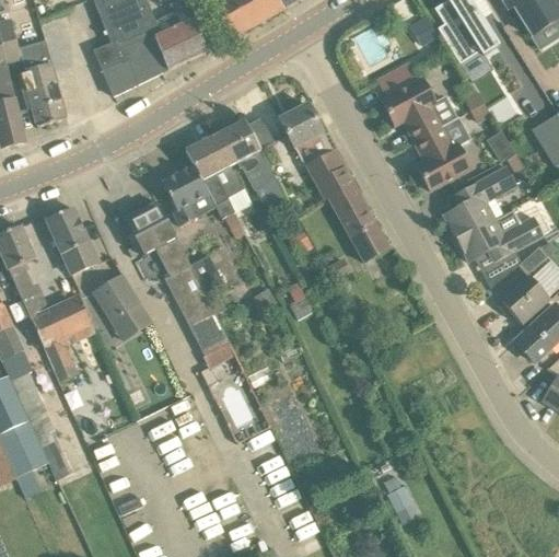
[(114,95),(169,70),(152,30),(149,22),(155,19),(147,0),(94,0),(112,43),(94,49),(114,95)]
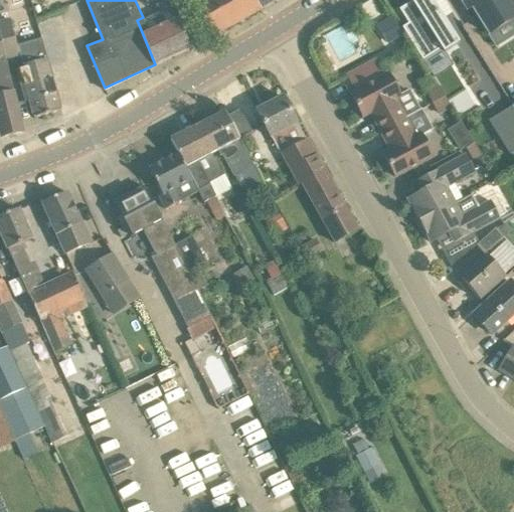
[(215,33),(262,7),(261,6),(257,0),(198,0),(215,33)]
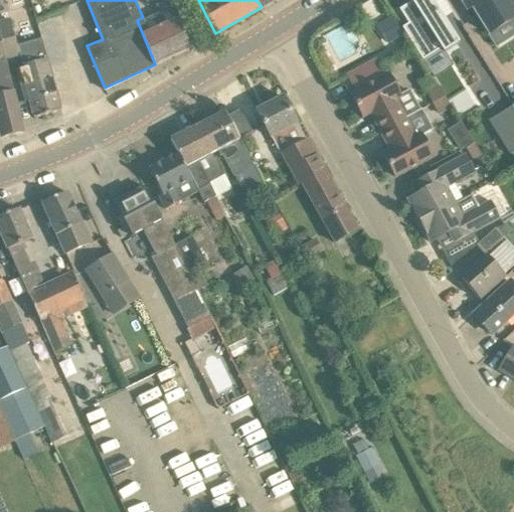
[(409,0),(398,7),(407,21),(401,25),(422,57),(441,46),(443,50),(459,40),(434,0),(409,0)]
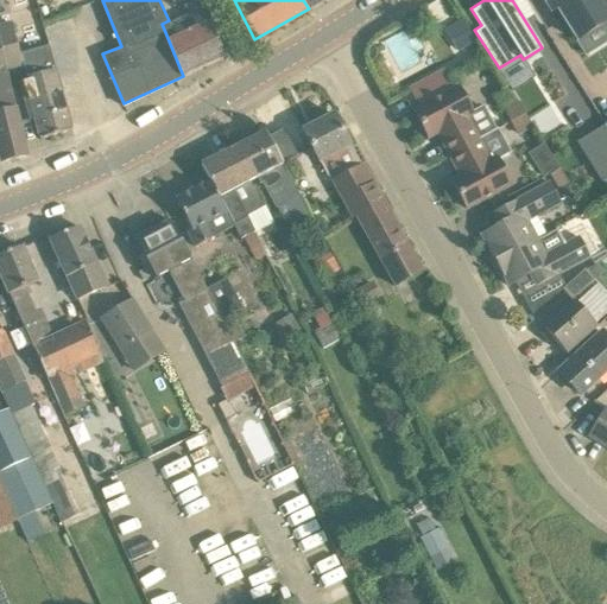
[(547,0),(550,6),(557,2),(577,35),(606,16),(606,11),(600,0),(547,0)]
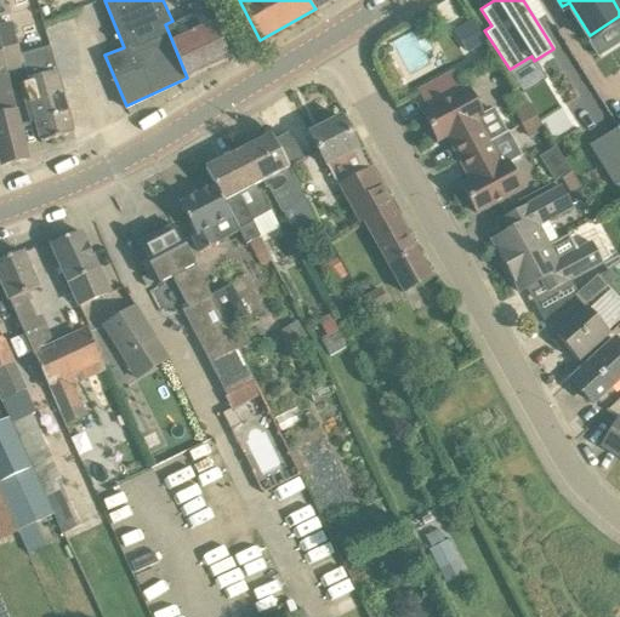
[(169,33),(187,78),(232,57),(216,20),(212,21),(206,7),(172,21),(165,24),(169,33)]
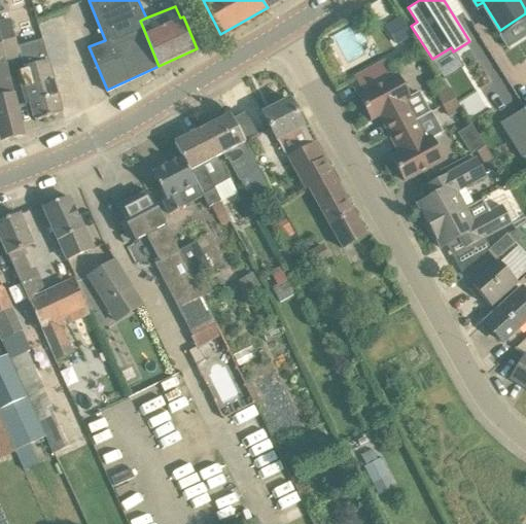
[(414,34),(404,14),(386,24),(397,43),(414,34)]
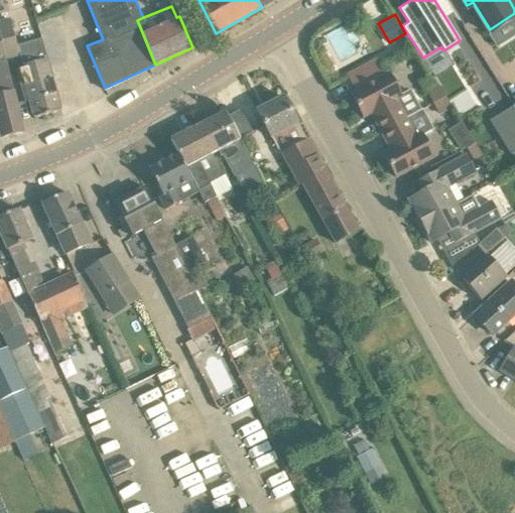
[(0,30),(7,58),(20,54),(18,47),(10,15),(0,17),(0,30)]
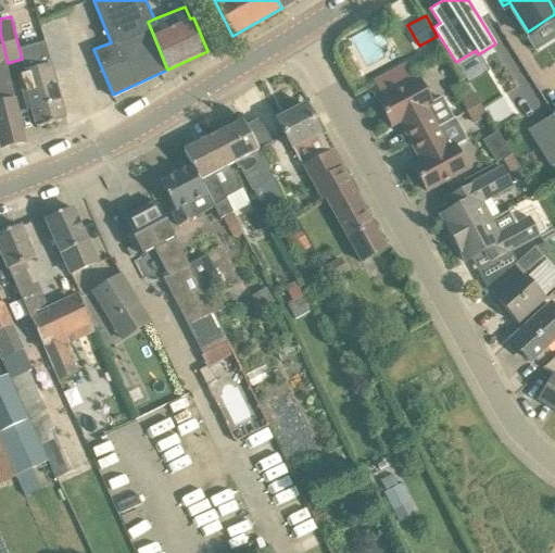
[(0,136),(2,146),(26,140),(15,97),(8,63),(0,33),(0,136)]
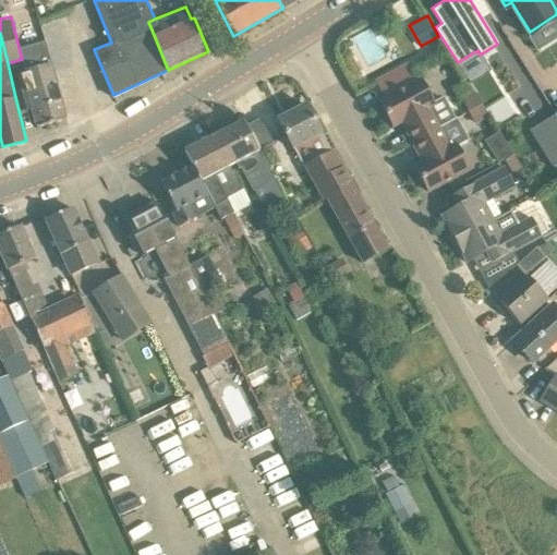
[(27,92),(37,127),(67,118),(46,44),(20,51),(22,59),(25,72),(19,74),(24,93),(27,92)]
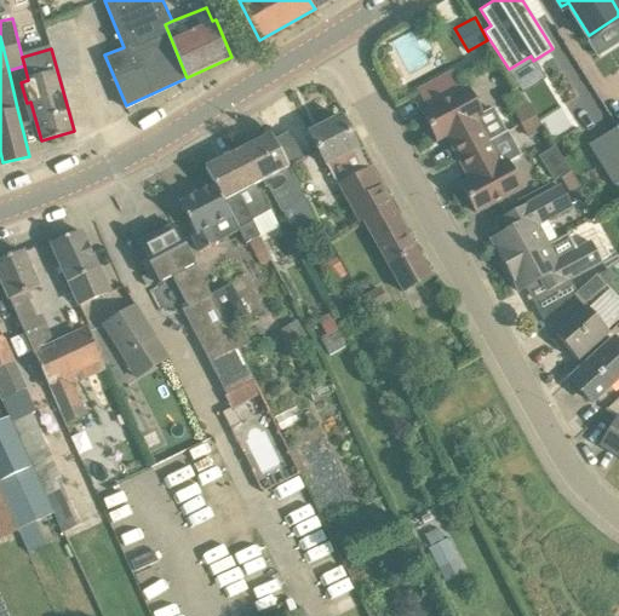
[(459,155),(502,132),(489,109),(479,115),(465,90),(424,113),(437,138),(451,132),(454,139),(452,140),(459,155)]
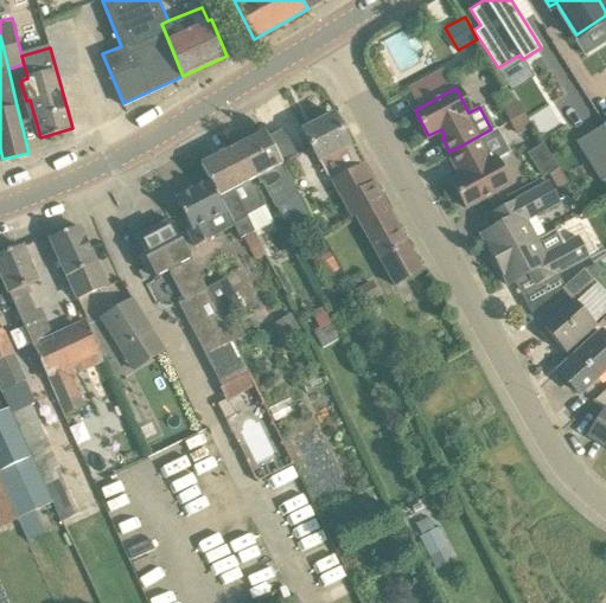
[(517,101),(505,108),(511,120),(524,113),(517,101)]
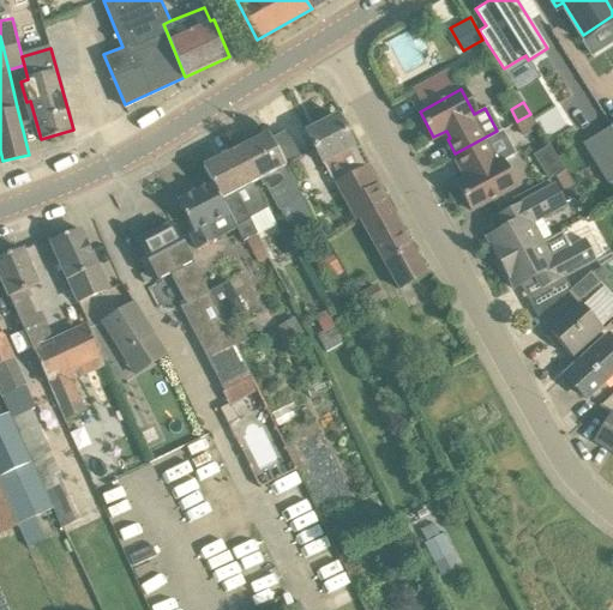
[(366,165),(338,114),(307,131),(324,162),(324,161),(335,182),(337,181),(337,180),(366,165)]
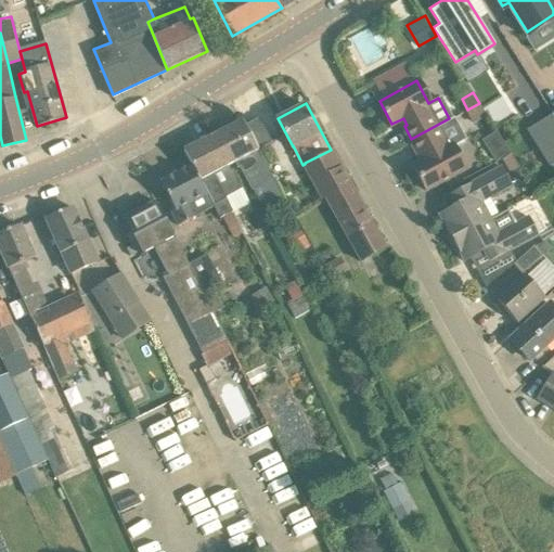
[(485,114),(479,103),(467,110),(474,120),(485,114)]
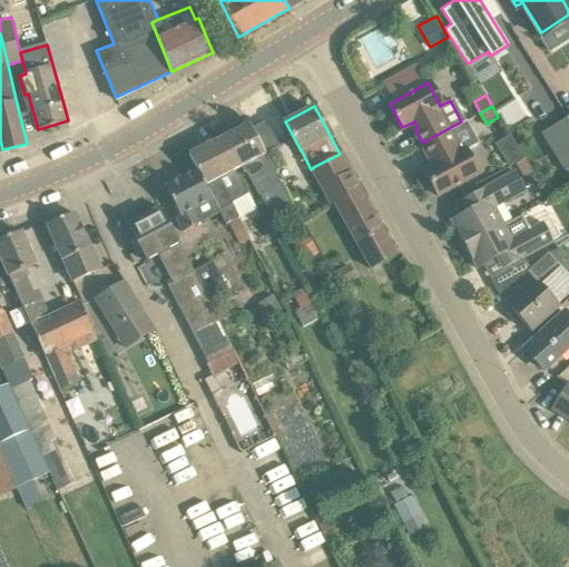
[(568,118),(566,113),(538,130),(562,169),(568,166),(568,118)]
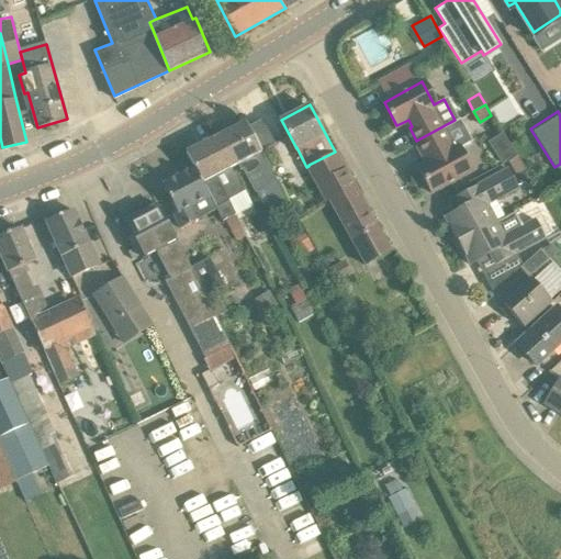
[(461,116),(455,120),(416,141),(424,156),(427,154),(430,160),(419,167),(433,191),(473,169),(460,146),(472,140),(461,119),(461,116)]
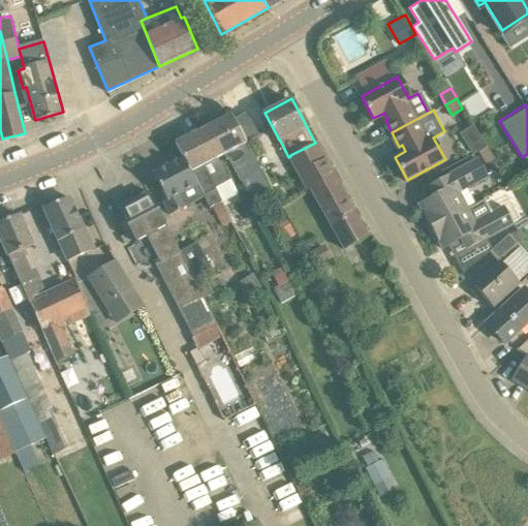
[(262,172),(246,140),(231,114),(202,129),(217,158),(224,154),(227,158),(228,158),(251,202),(273,191),(262,172)]
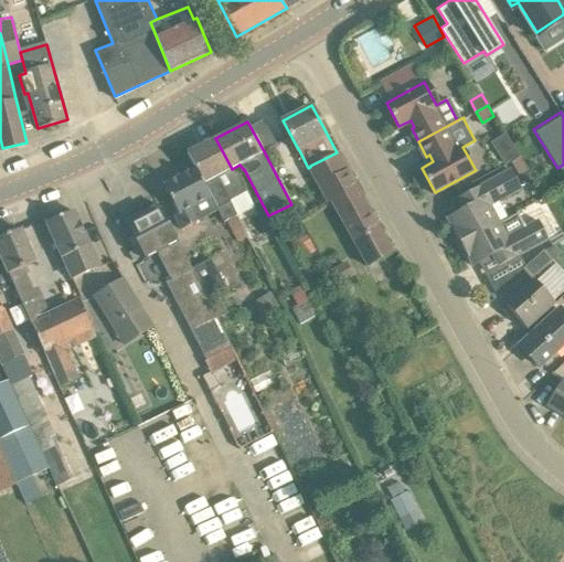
[(188,151),(195,166),(204,182),(205,182),(212,195),(219,208),(224,221),(227,219),(238,240),(247,235),(237,214),(230,199),(246,190),(237,172),(234,173),(232,169),(215,138),(188,151)]
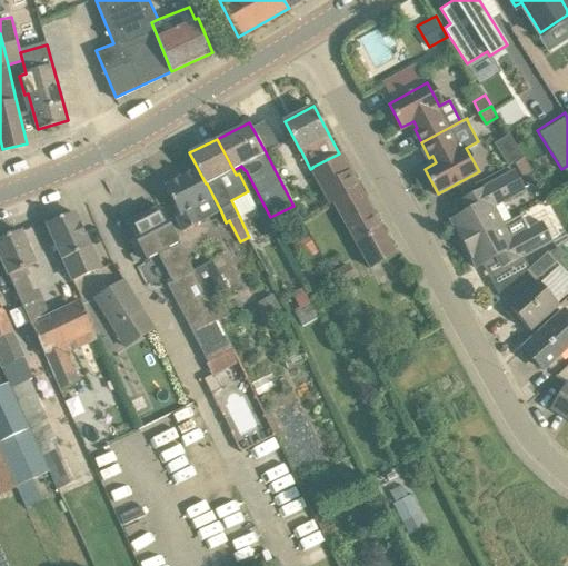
[(349,172),(339,154),(312,167),(312,168),(331,204),(335,201),(370,267),(395,252),(350,171),(349,172)]
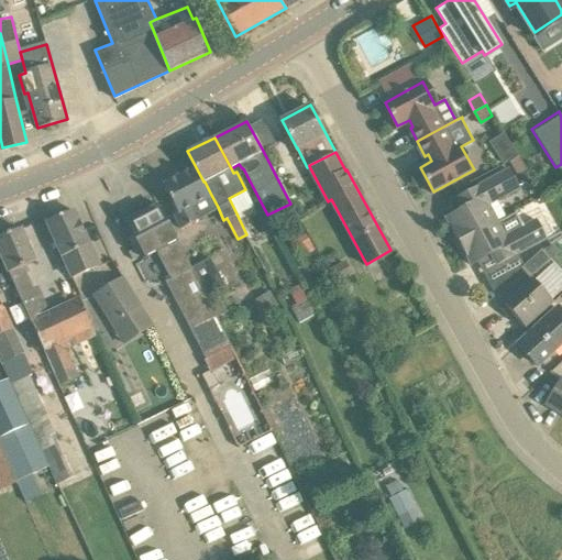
[(519,154),(510,160),(518,174),(527,169),(519,154)]
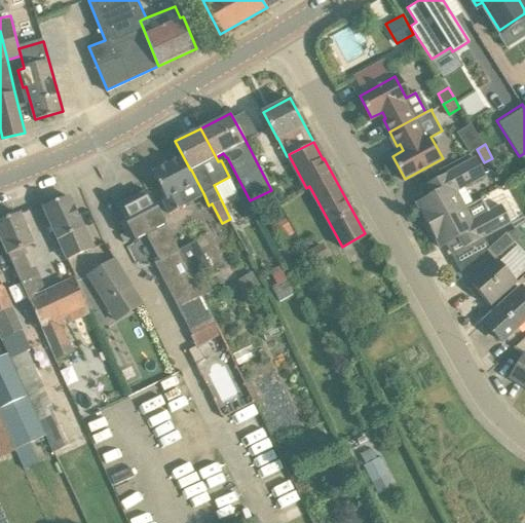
[(190,170),(182,154),(152,171),(165,198),(171,211),(203,193),(197,182),(191,170),(190,170)]
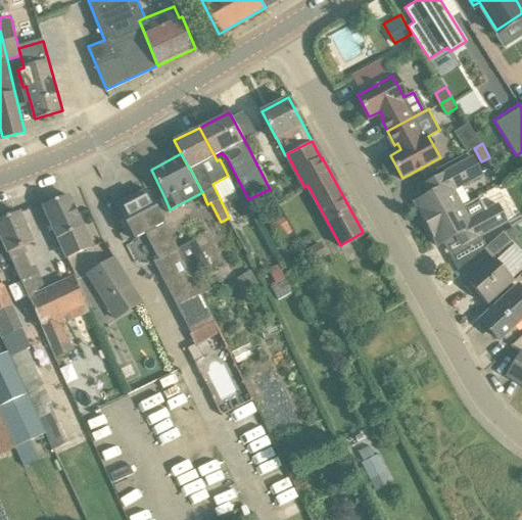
[(473,155),(427,181),(432,191),(415,201),(426,223),(468,199),(461,185),(482,173),(473,155)]
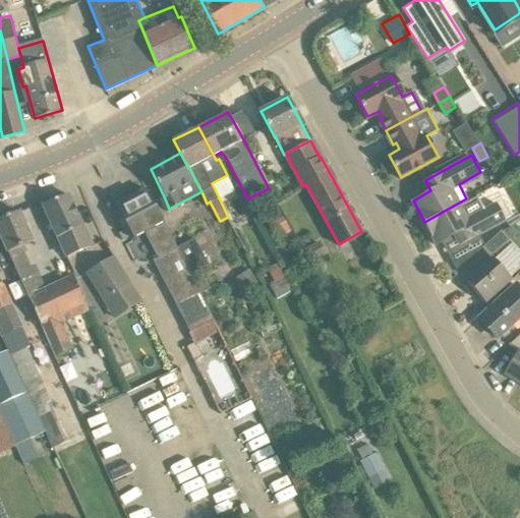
[(488,157),(480,161),(483,166),(489,168),(493,164),(488,157)]
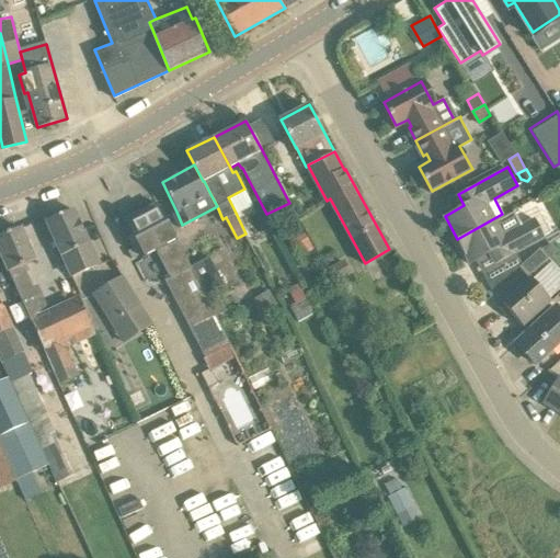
[(178,238),(159,202),(126,219),(145,255),(157,249),(170,276),(166,279),(205,356),(230,343),(205,294),(191,265),(178,238)]
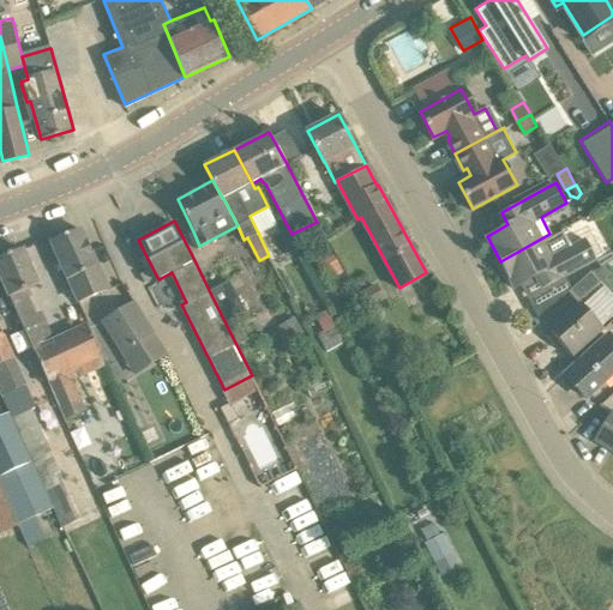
[(97,263),(80,227),(50,240),(77,301),(109,288),(98,263),(97,263)]
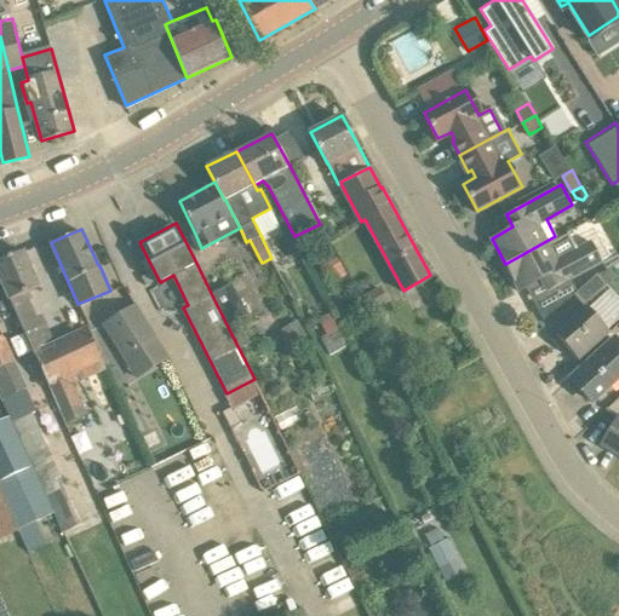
[(602,262),(591,240),(577,248),(567,230),(555,236),(505,264),(520,289),(540,278),(548,291),(602,262)]
